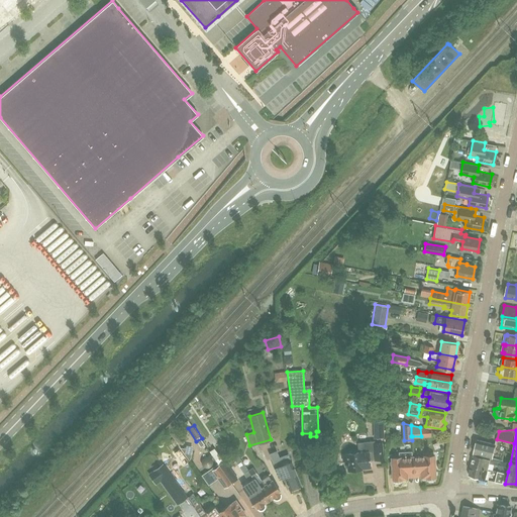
[(493,457),(496,444),(478,439),(475,453),(493,457)]
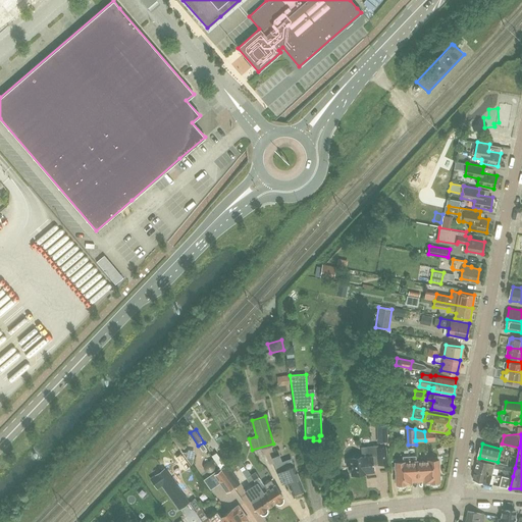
[(347,465),(351,464),(353,473),(365,472),(365,471),(374,470),(373,464),(386,462),(384,447),(377,448),(377,445),(362,447),(363,456),(346,458),(347,465)]
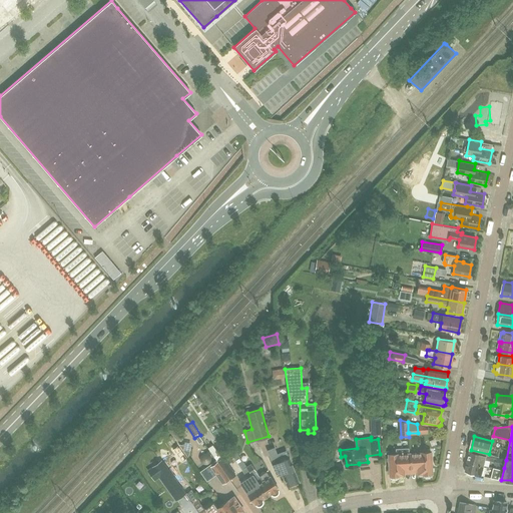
[(210,447),(217,459),(222,456),(215,444),(210,447)]
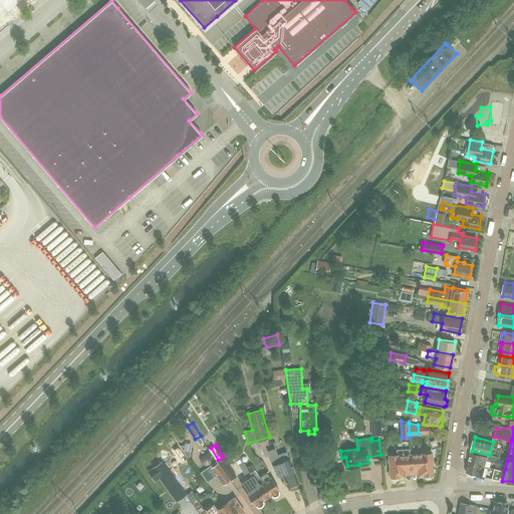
[(273,446),(267,448),(270,457),(276,454),(273,446)]
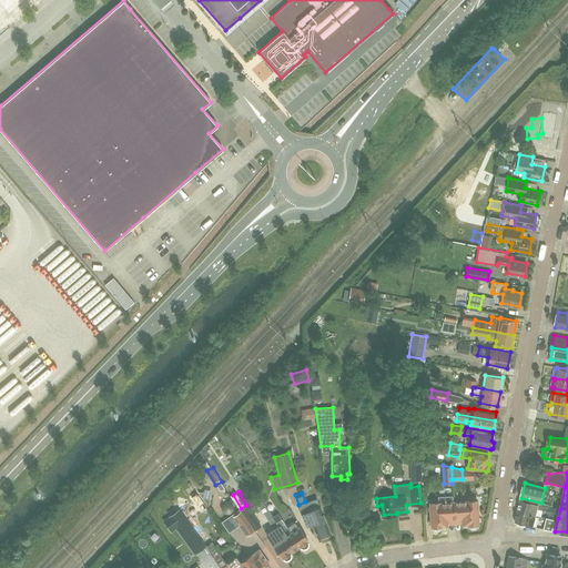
[(439,496),(439,501),(429,503),(430,526),(432,526),(432,529),(440,528),(440,526),(447,525),(446,517),(454,517),(454,501),(452,501),(452,496),(439,496)]
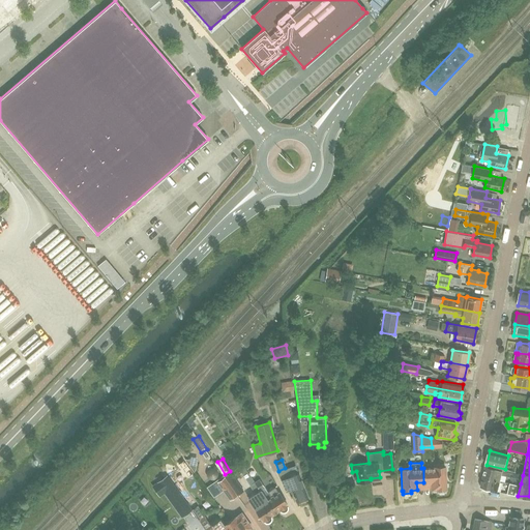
[(445,489),(446,489),(445,467),(423,468),(423,482),(432,482),(432,490),(438,489),(438,492),(445,492),(445,489)]
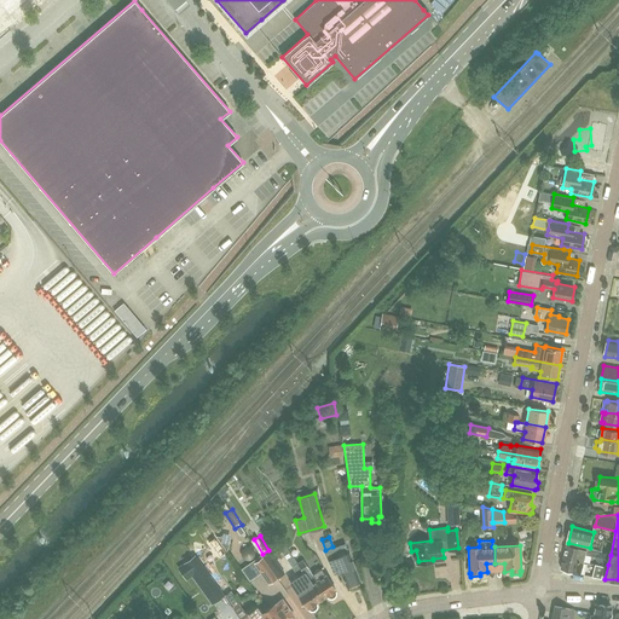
[(599,553),(588,550),(567,545),(565,557),(585,562),(586,555),(597,557),(599,553)]
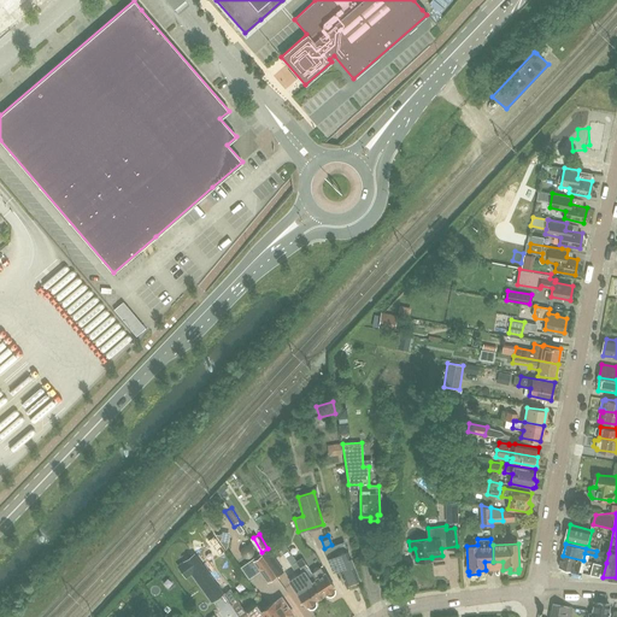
[(303,571),(303,570),(297,562),(288,548),(282,552),(298,575),(289,580),(306,606),(310,607),(312,607),(315,605),(316,603),(315,600),(319,597),(310,581),(303,571)]
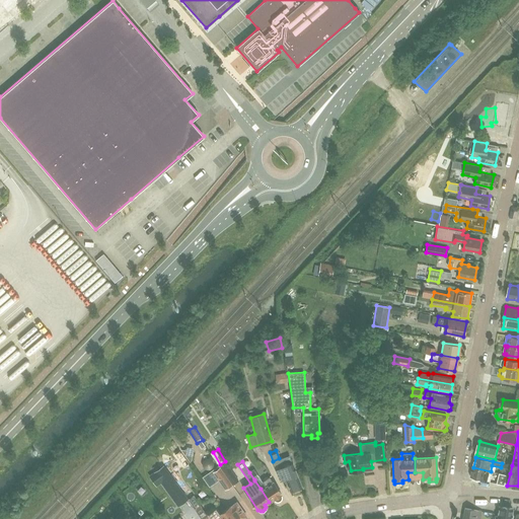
[(219,466),(220,467),(231,485),(238,479),(226,462),(219,466)]
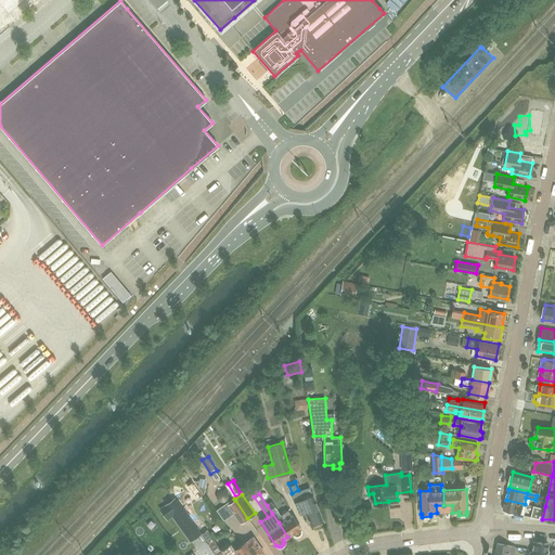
[(320,520),(322,519),(312,495),(295,502),(298,513),(305,511),(310,525),(312,524),(312,526),(321,523),(320,520)]
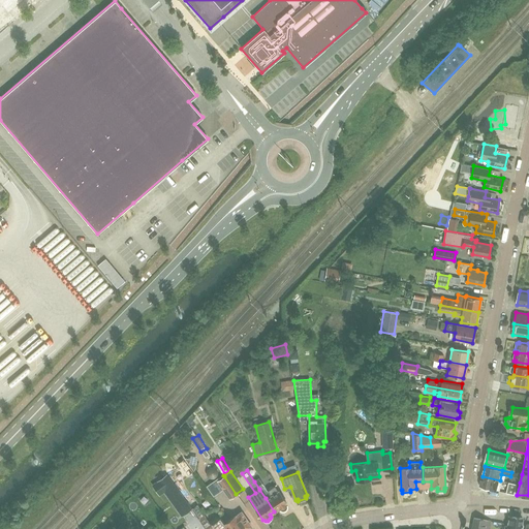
[(522,474),(511,472),(510,476),(509,479),(520,483),(522,474)]
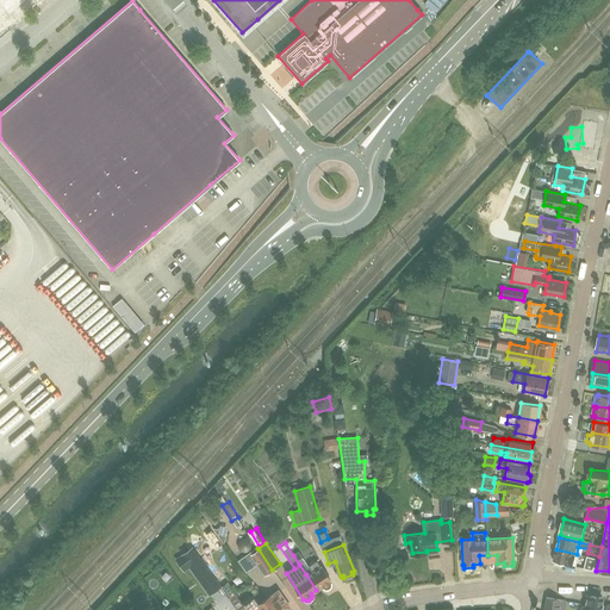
[(190,566),(204,586),(215,578),(192,547),(181,555),(190,566)]
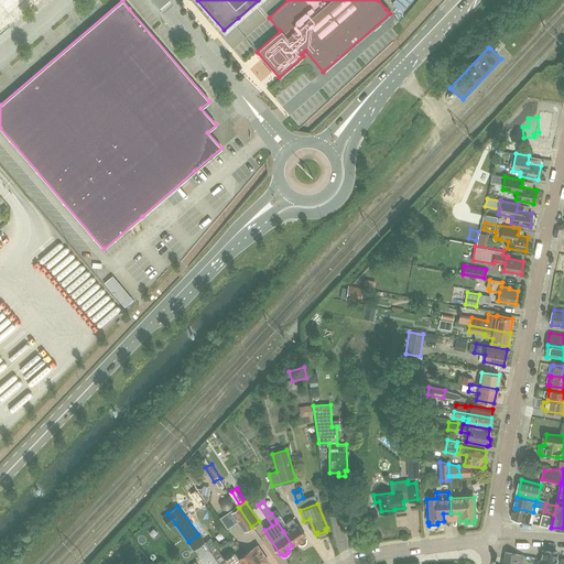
[(239,508),(231,512),(245,531),(251,527),(239,508)]
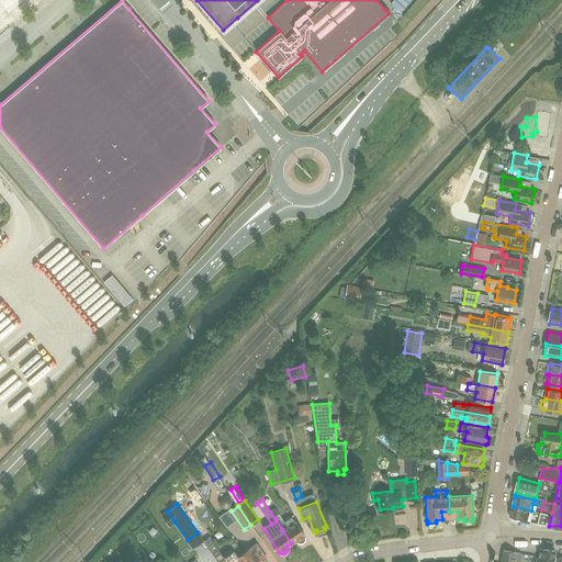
[(528,521),(531,510),(513,506),(510,517),(528,521)]
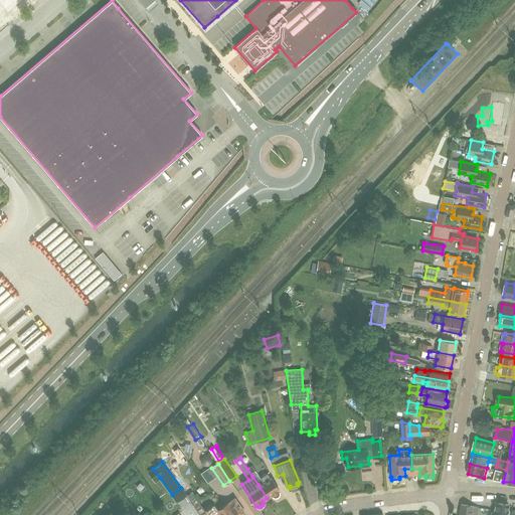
[(251,466),(247,469),(252,476),(252,477),(256,474),(258,474),(251,466)]
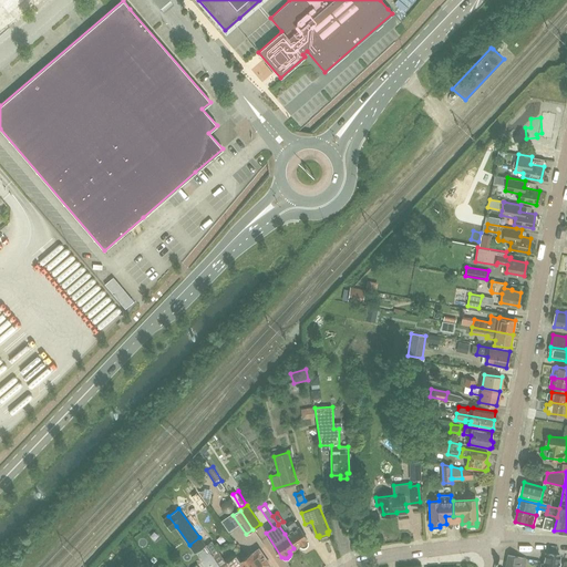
[(546,517),(543,528),(552,529),(554,519),(546,517)]
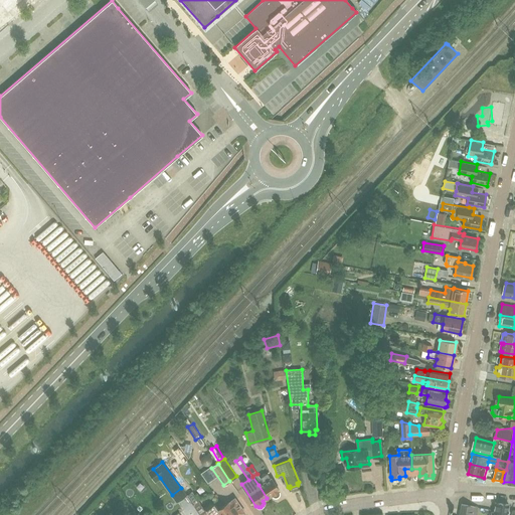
[(260,478),(263,482),(259,485),(267,498),(271,495),(273,497),(275,497),(277,497),(279,495),(280,493),(279,491),(267,473),(260,478)]
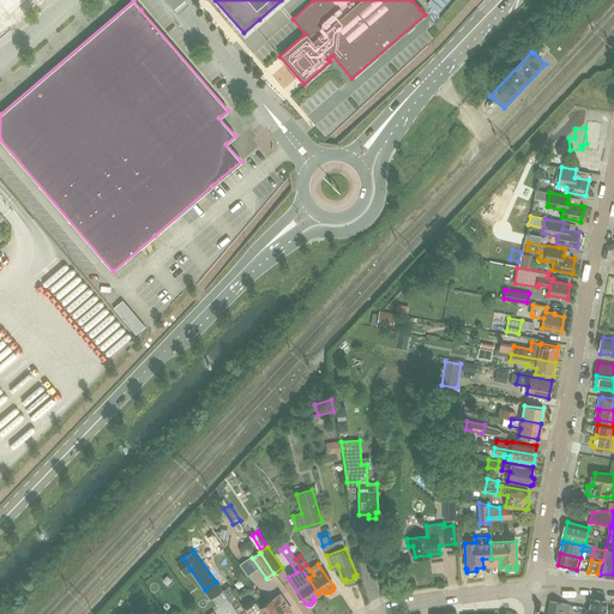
[(271,613),(265,603),(259,608),(254,601),(245,608),(238,599),(229,587),(222,590),(239,613),(271,613)]
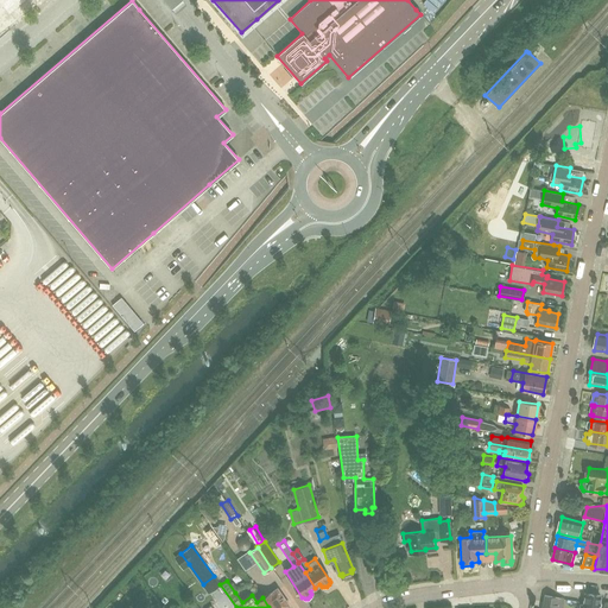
[(268,607),(284,607),(289,605),(277,588),(263,597),(268,607)]
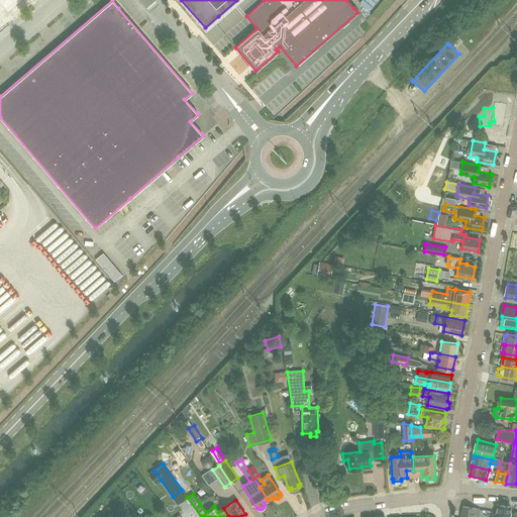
[(478,516),(480,508),(462,505),(459,516),(478,516)]
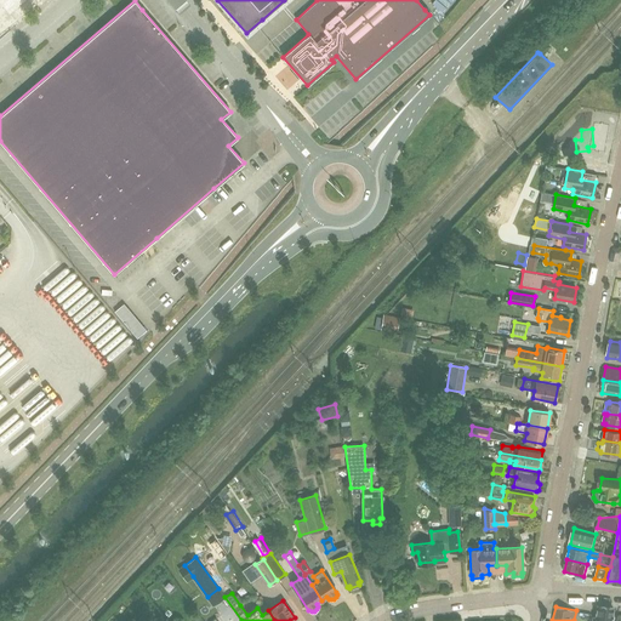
[(610,620),(613,608),(598,607),(597,617),(593,617),(592,620),(610,620)]
